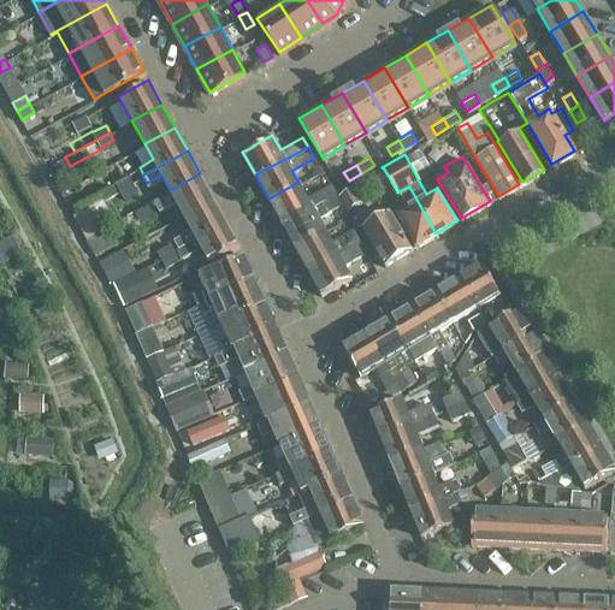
[(383,167),(368,176),(374,185),(389,177),(383,167)]
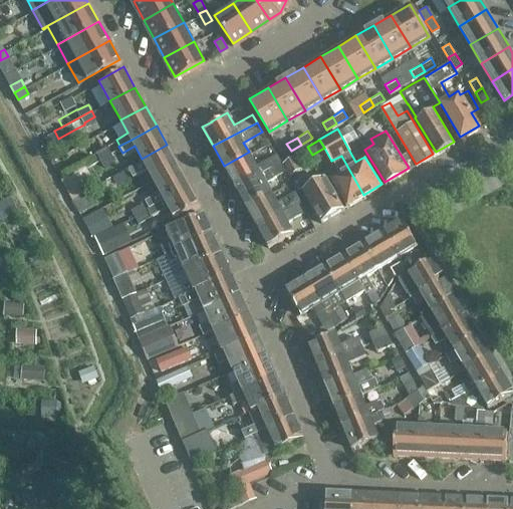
[(95,150),(99,157),(110,151),(106,144),(95,150)]
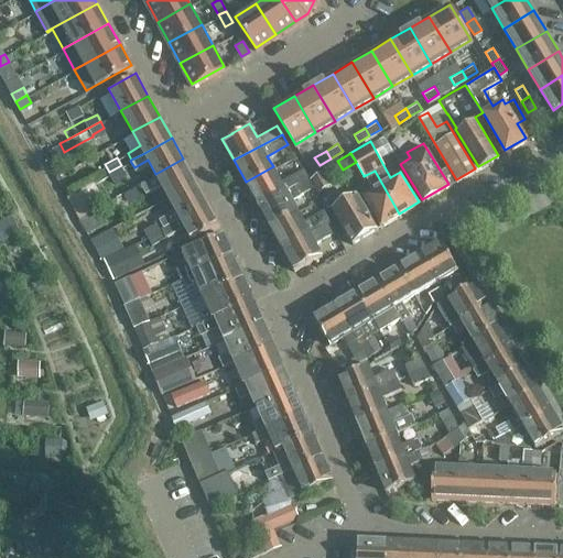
[(161,184),(168,196),(195,181),(183,159),(155,174),(140,183),(145,193),(161,184)]
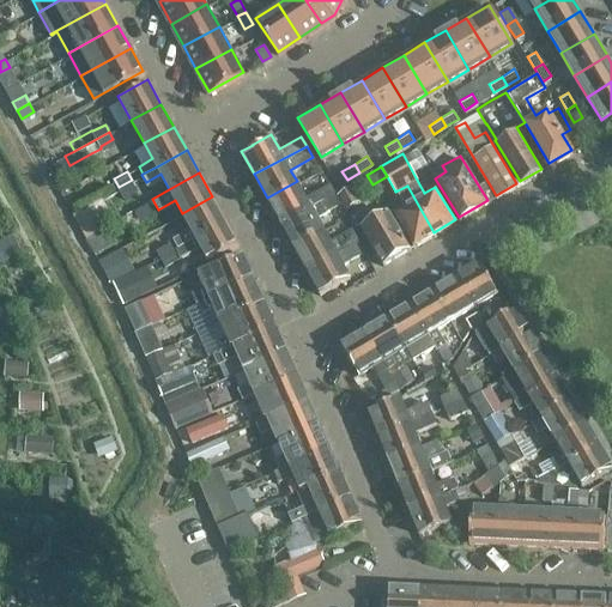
[(137,188),(132,180),(119,187),(123,195),(137,188)]
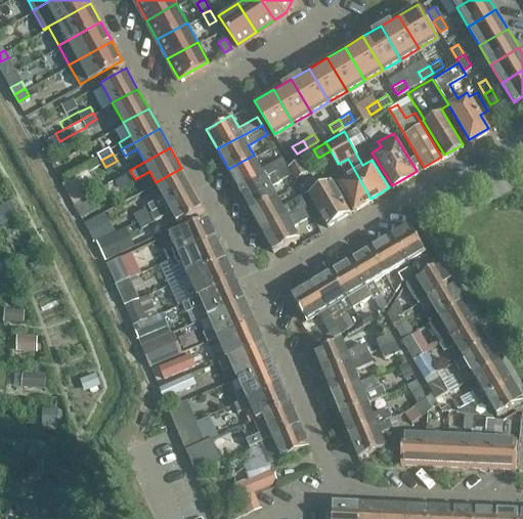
[(228,169),(240,189),(265,175),(287,164),(281,155),(260,167),(254,155),(228,169)]
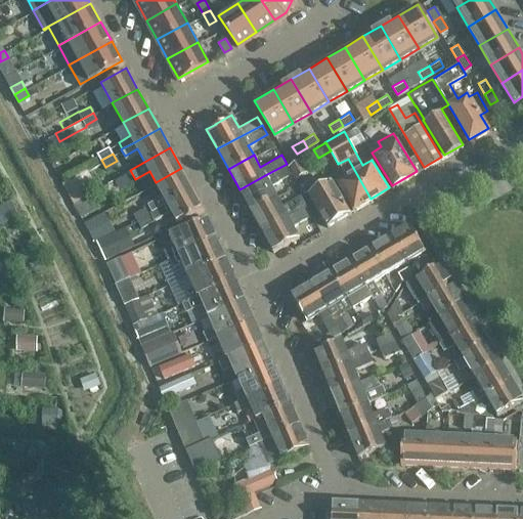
[(288,165),(292,171),(295,177),(307,170),(300,158),(288,165)]
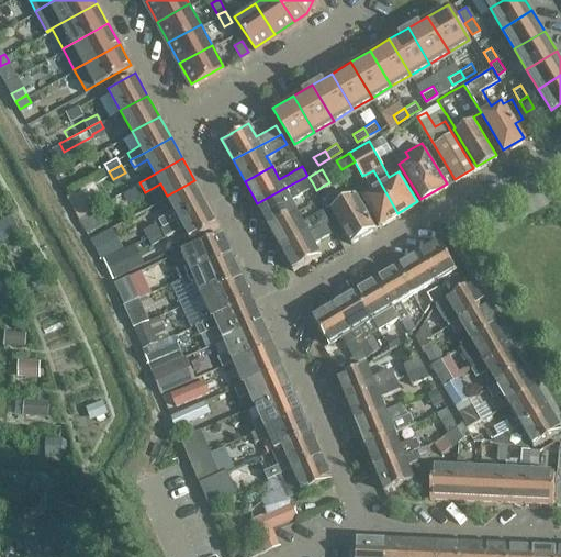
[(373,170),(365,175),(371,187),(361,193),(379,224),(397,213),(373,170)]
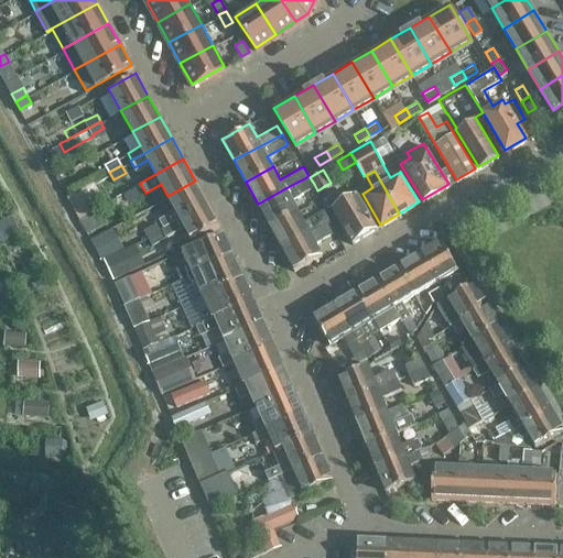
[(114,181),(114,179),(109,172),(88,184),(68,195),(80,217),(99,206),(99,205),(106,201),(99,188),(114,181)]
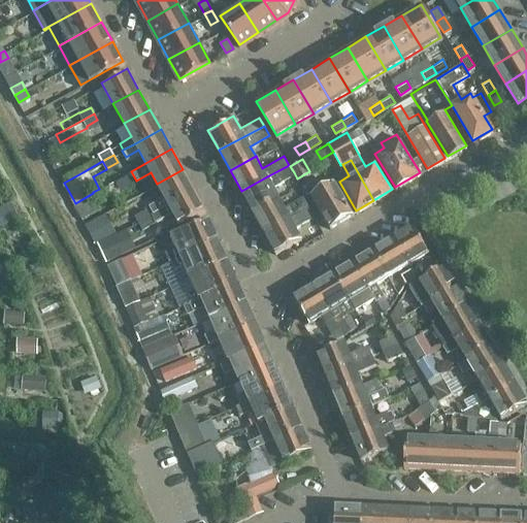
[(241,191),(253,210),(277,197),(271,186),(281,181),(294,172),(290,166),(289,165),(267,176),(241,191)]
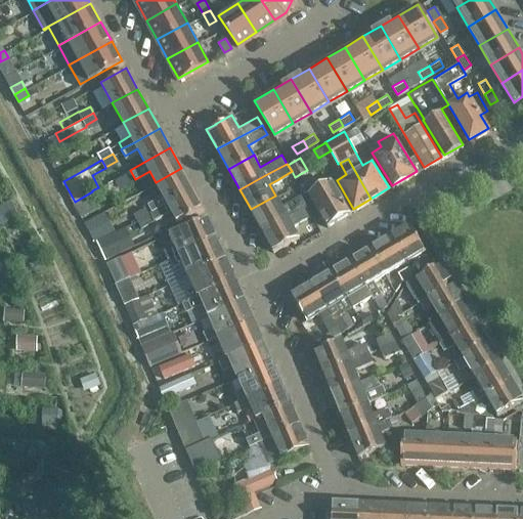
[(147,202),(151,210),(191,187),(181,168),(156,182),(163,193),(147,202)]
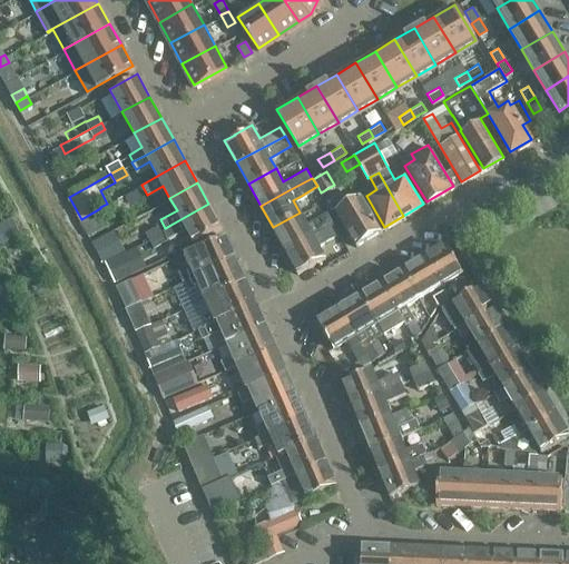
[(113,198),(118,207),(141,195),(137,186),(113,198)]
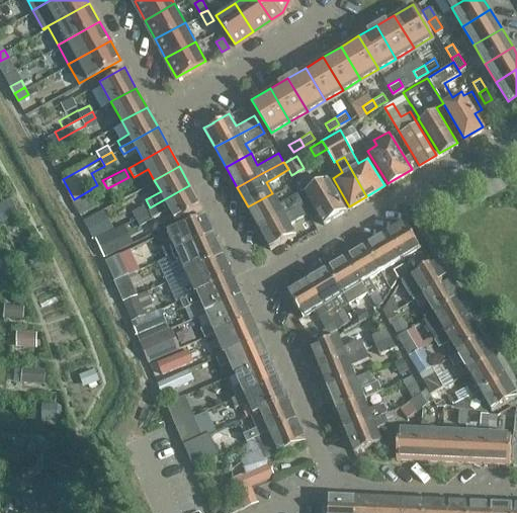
[(305,190),(323,222),(346,208),(327,177),(305,190)]
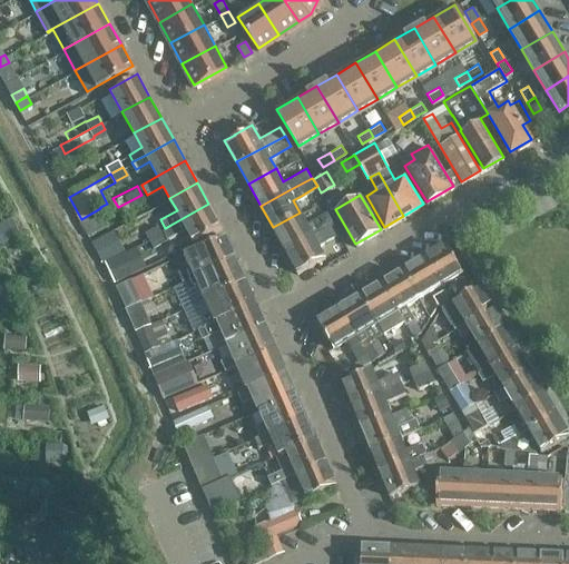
[(208,204),(165,228),(163,229),(167,237),(186,227),(194,240),(221,226),(208,204)]
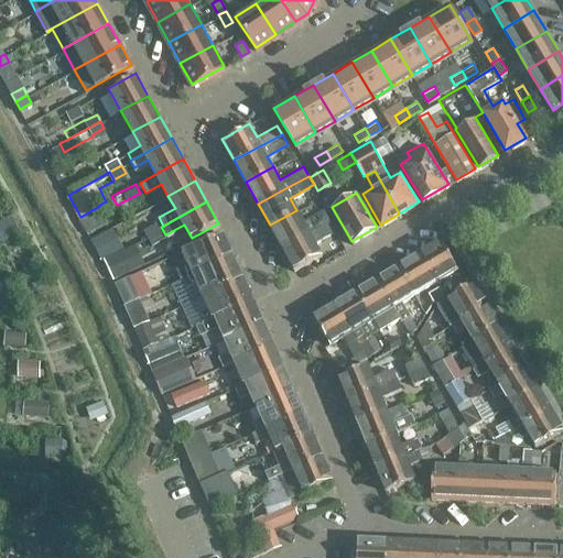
[(99,206),(80,217),(88,231),(107,220),(99,206)]
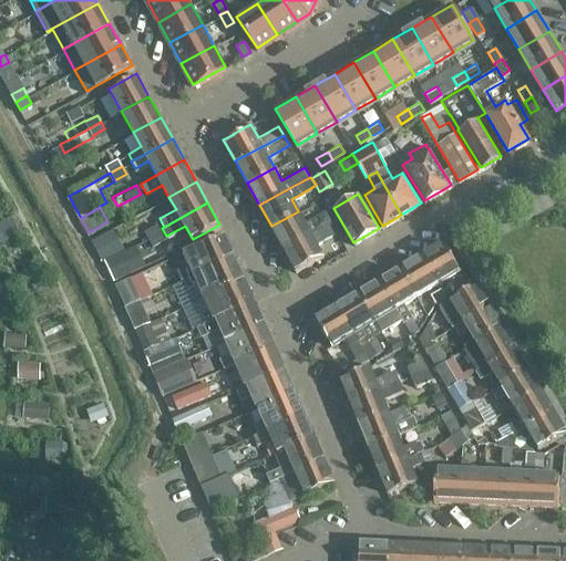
[(271,226),(283,248),(330,221),(325,211),(305,222),(298,211),(271,226)]
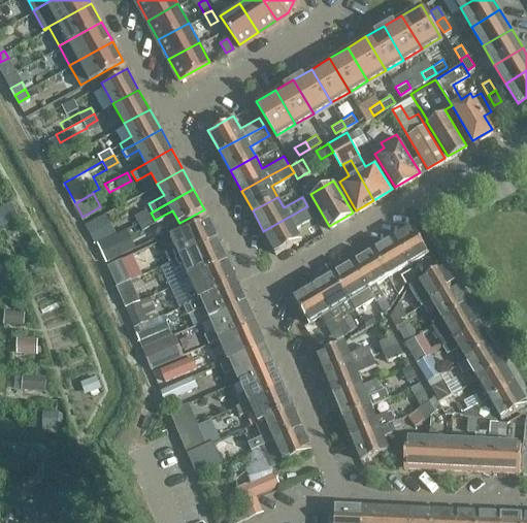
[(134,213),(138,220),(150,214),(145,206),(134,213)]
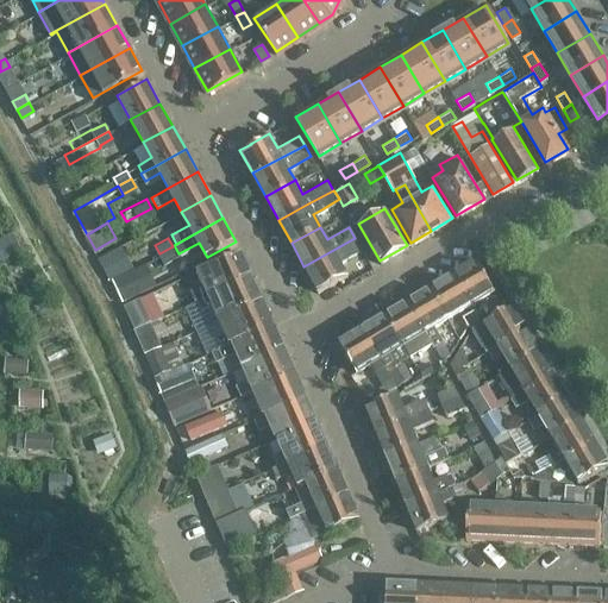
[(355,238),(304,267),(317,289),(327,283),(328,284),(336,280),(346,274),(339,261),(361,249),(355,238)]
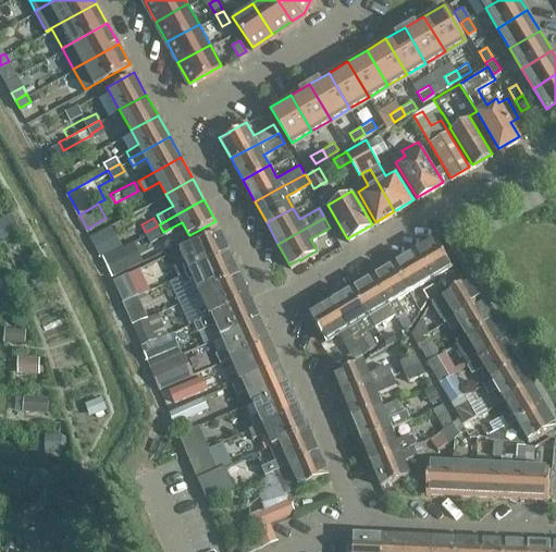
[(158,225),(146,232),(150,240),(161,233),(158,225)]
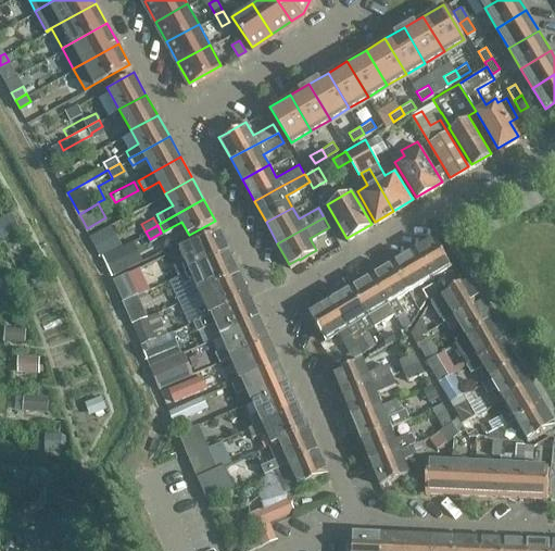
[(218,228),(179,247),(185,259),(174,264),(178,274),(180,273),(229,251),(218,228)]
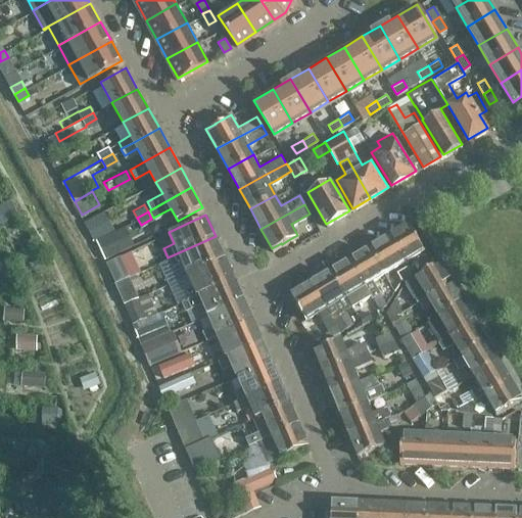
[(415,219),(409,223),(416,236),(423,232),(415,219)]
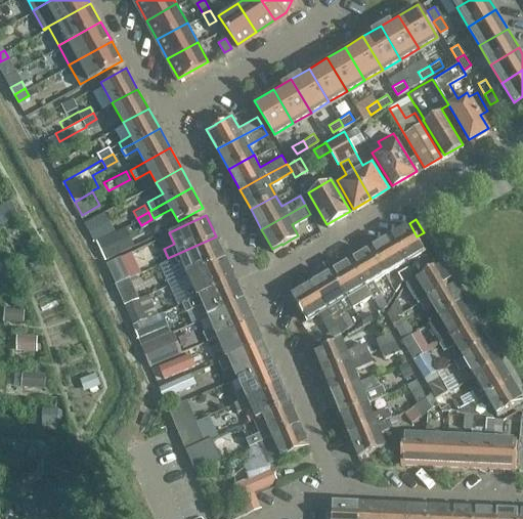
[(409,223),(390,234),(404,260),(424,248),(417,236),(409,223)]
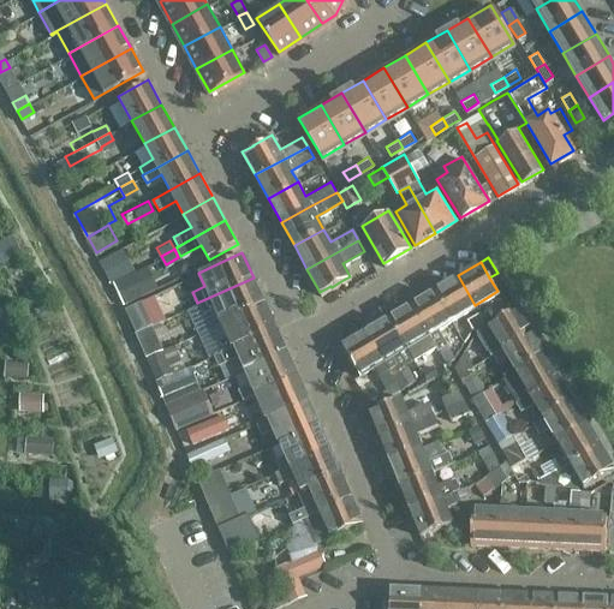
[(145,263),(111,280),(121,302),(156,285),(145,263)]
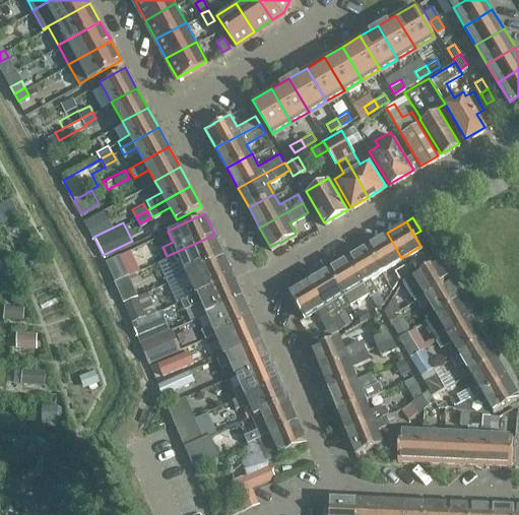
[(387,233),(367,245),(382,269),(401,258),(387,233)]
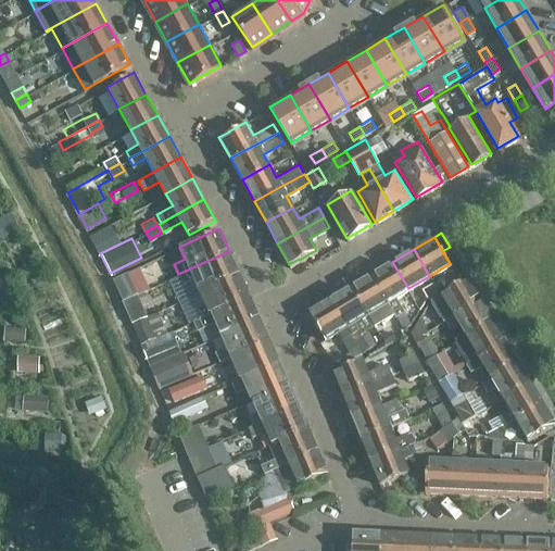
[(192,277),(199,290),(239,273),(229,251),(180,273),(184,282),(192,277)]
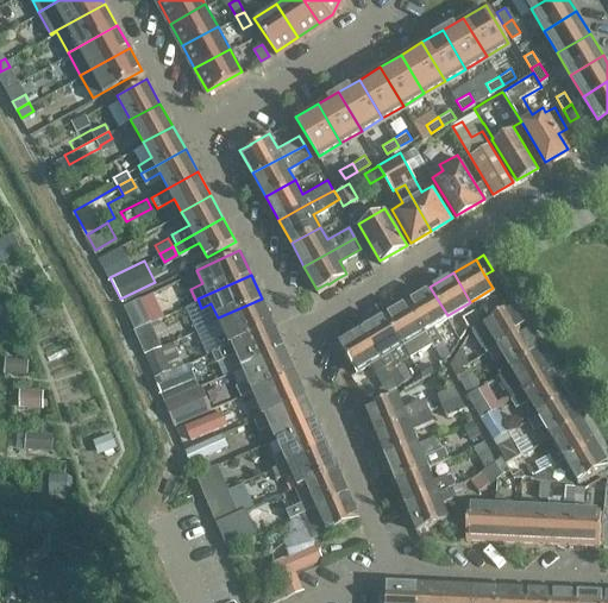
[(430,287),(407,300),(433,345),(442,340),(432,325),(447,315),(430,287)]
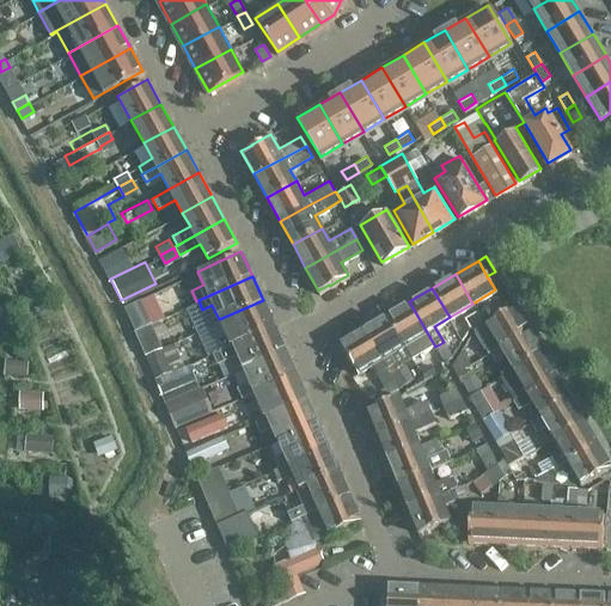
[(139,297),(123,304),(134,328),(147,323),(150,320),(139,297)]
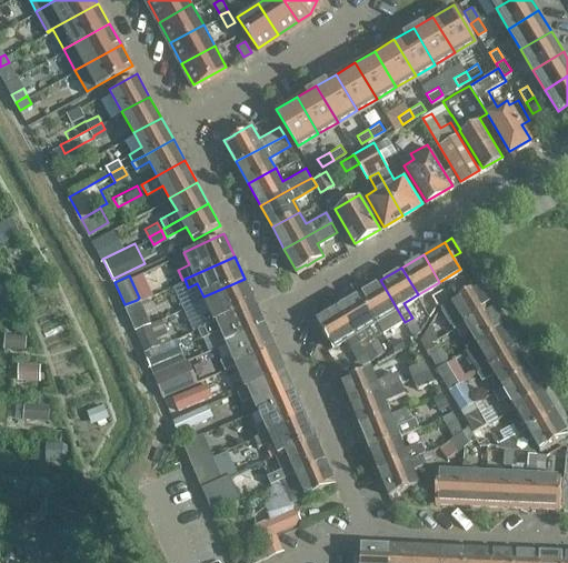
[(203,313),(207,323),(255,302),(245,279),(203,297),(209,311),(203,313)]
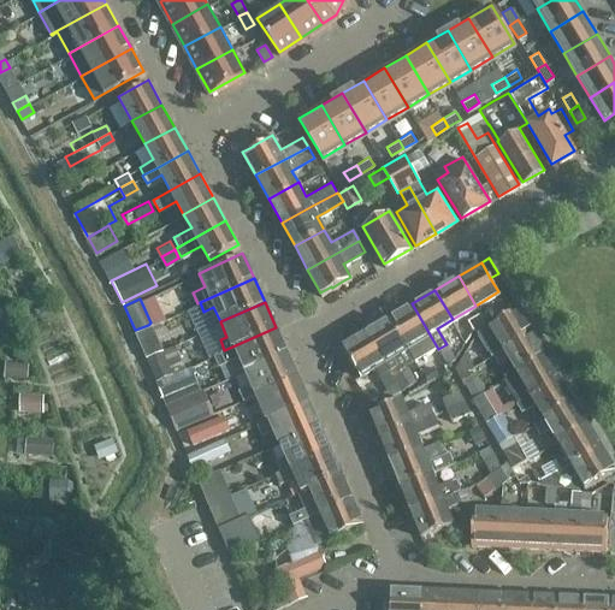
[(412,303),(389,318),(406,347),(421,337),(431,354),(438,349),(412,303)]
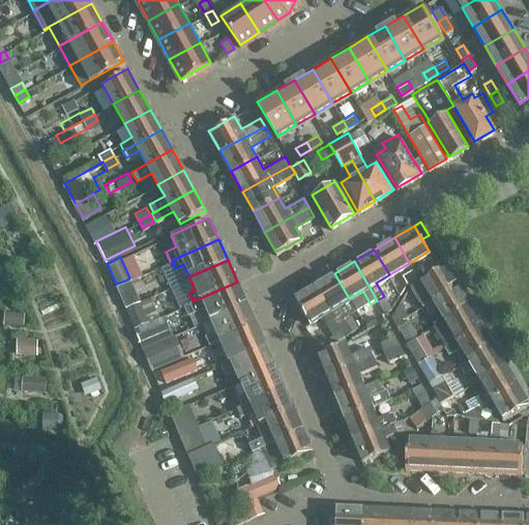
[(420,279),(432,298),(457,284),(445,264),(436,269),(430,272),(430,273),(420,279)]
